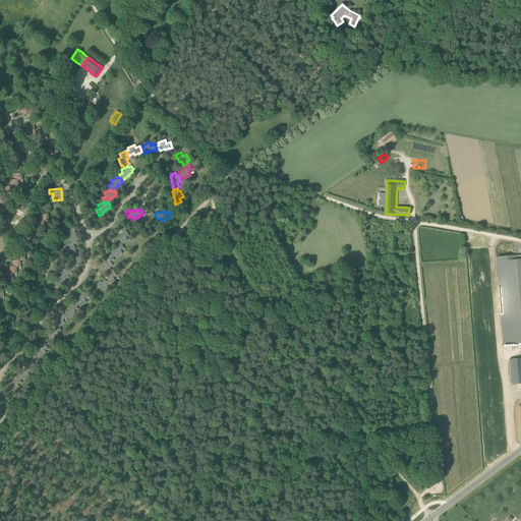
[(139,215),(139,217),(141,221),(145,219),(147,223),(154,220),(153,218),(156,217),(155,214),(153,214),(153,212),(148,214),(147,213),(142,215),(142,214),(139,215)]
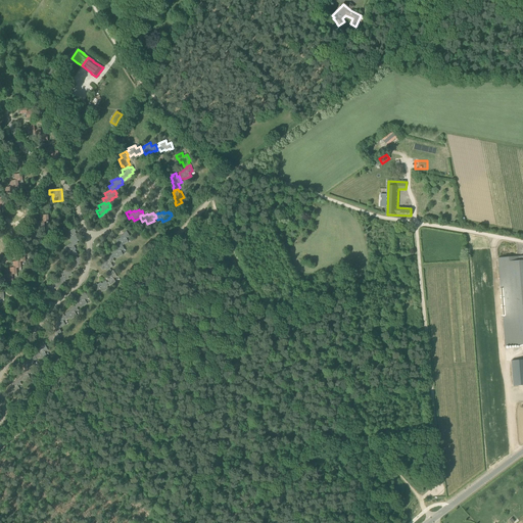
[(73,242),(75,245),(78,243),(78,242),(79,241),(77,236),(78,236),(75,232),(77,231),(75,228),(68,232),(70,235),(67,237),(72,243),(73,242)]
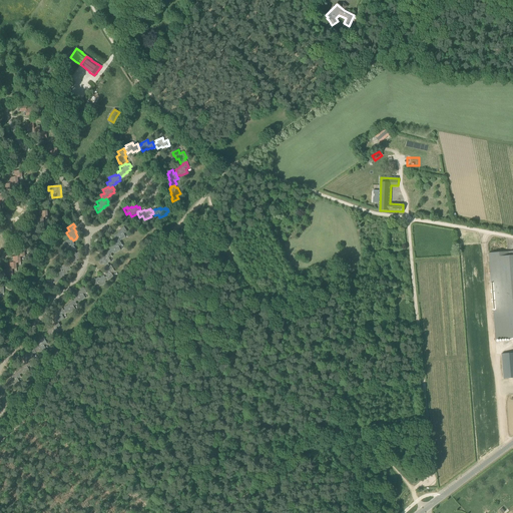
[(114,238),(116,241),(119,239),(120,241),(126,237),(124,234),(127,232),(124,226),(121,228),(121,229),(117,231),(118,232),(114,235),(115,237),(114,238)]
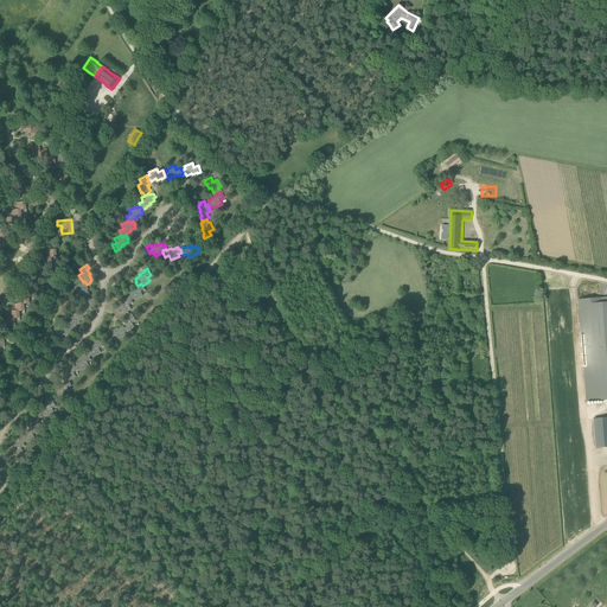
[(83,298),(85,301),(89,299),(88,296),(90,295),(88,291),(89,289),(85,286),(87,285),(84,281),(83,282),(78,285),(81,288),(77,291),(82,299),(83,298)]
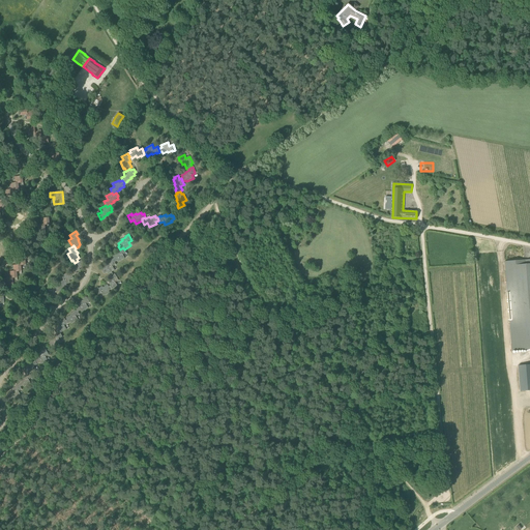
[(113,259),(115,262),(118,261),(118,262),(125,258),(123,255),(126,253),(124,249),(123,247),(120,249),(120,251),(116,253),(117,254),(113,257),(114,258),(113,259)]
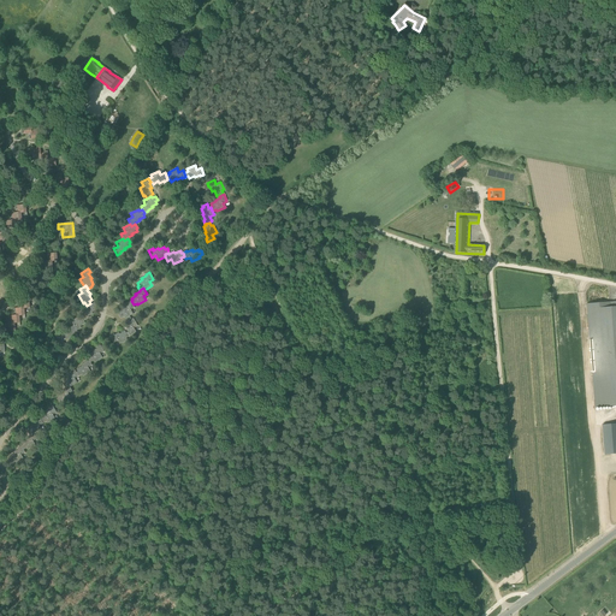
[(125,317),(125,319),(130,317),(134,314),(131,311),(135,308),(134,304),(131,301),(128,303),(128,304),(124,307),(124,308),(119,312),(120,314),(119,315),(122,319),(125,317)]
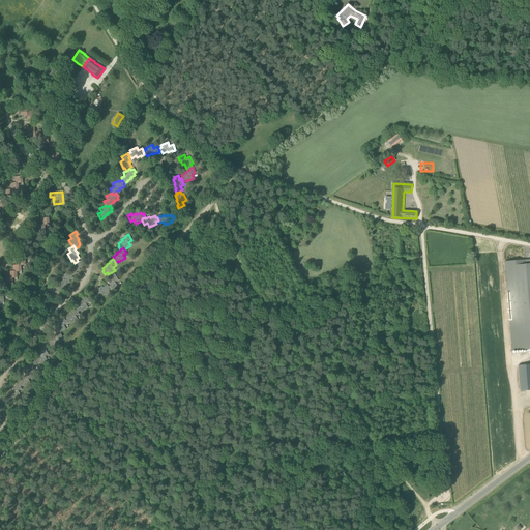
[(529,259),(505,262),(507,292),(508,291),(511,321),(509,321),(512,351),(529,349),(529,259)]
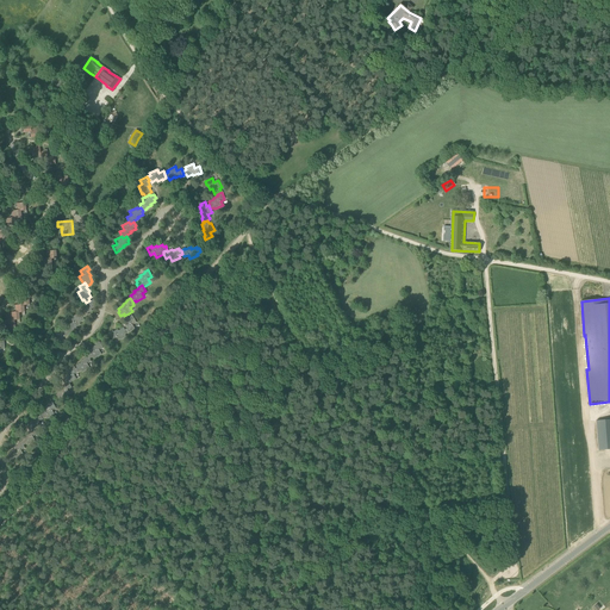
[(82,313),(85,317),(88,315),(88,313),(92,311),(92,310),(97,306),(95,304),(97,303),(94,299),(91,302),(89,300),(86,303),(82,305),(85,309),(81,311),(82,313)]
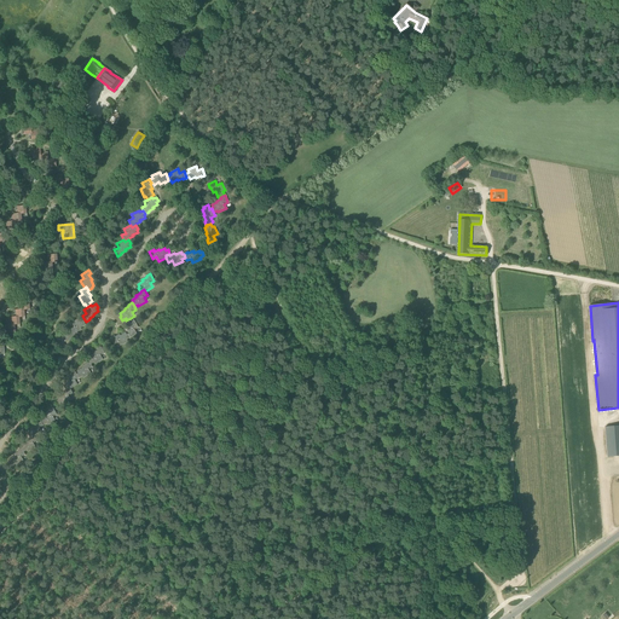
[(71,333),(75,336),(79,334),(77,333),(82,329),(81,328),(86,325),(85,323),(86,322),(84,318),(80,320),(79,318),(71,323),(74,327),(70,329),(71,333)]
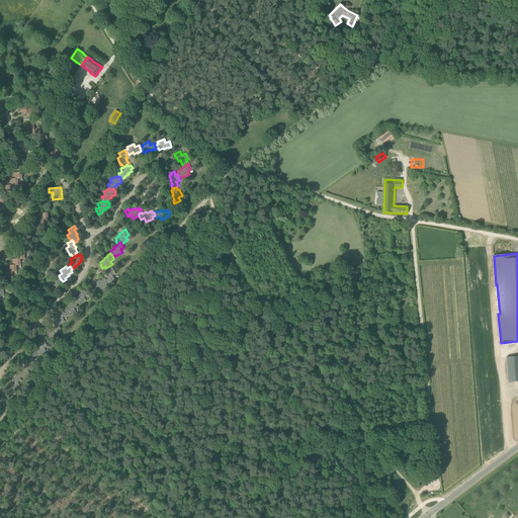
[(107,279),(109,282),(114,279),(112,276),(116,274),(112,268),(110,268),(109,266),(105,268),(106,269),(104,270),(107,274),(106,275),(108,279),(107,279)]
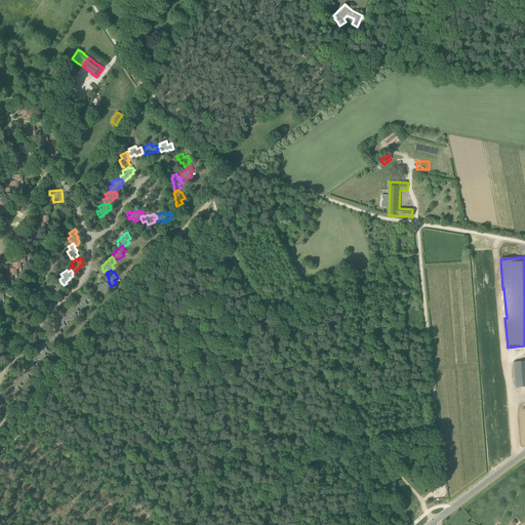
[(53,289),(49,291),(53,296),(56,294),(55,293),(59,291),(58,290),(64,287),(62,285),(64,285),(61,282),(58,283),(57,282),(51,286),(53,289)]
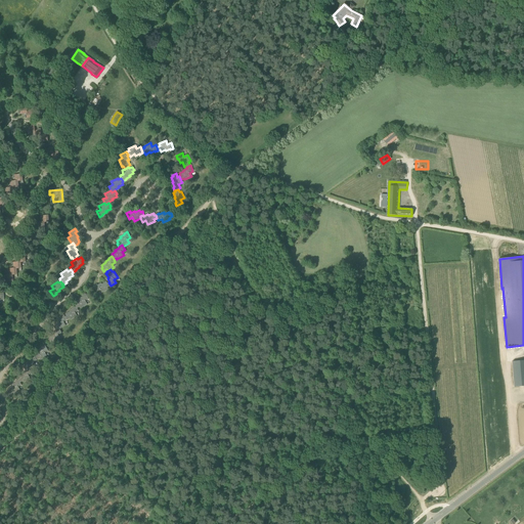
[(93,286),(97,292),(100,290),(102,293),(108,290),(107,288),(111,286),(108,282),(107,284),(106,281),(102,284),(101,282),(97,286),(97,285),(93,286)]
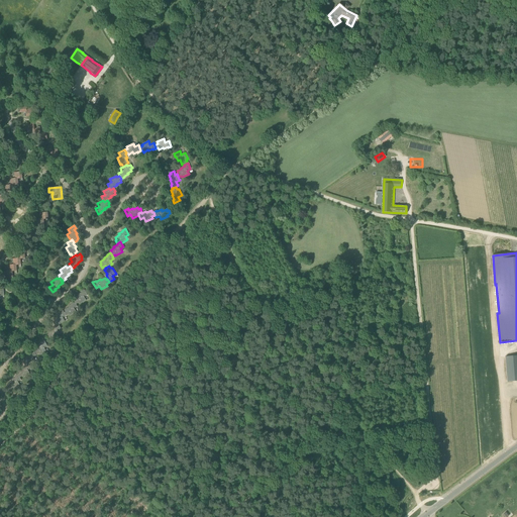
[(74,301),(76,304),(79,303),(80,304),(86,300),(84,297),(88,295),(84,290),(81,292),(82,293),(78,295),(79,296),(74,299),(76,300),(74,301)]
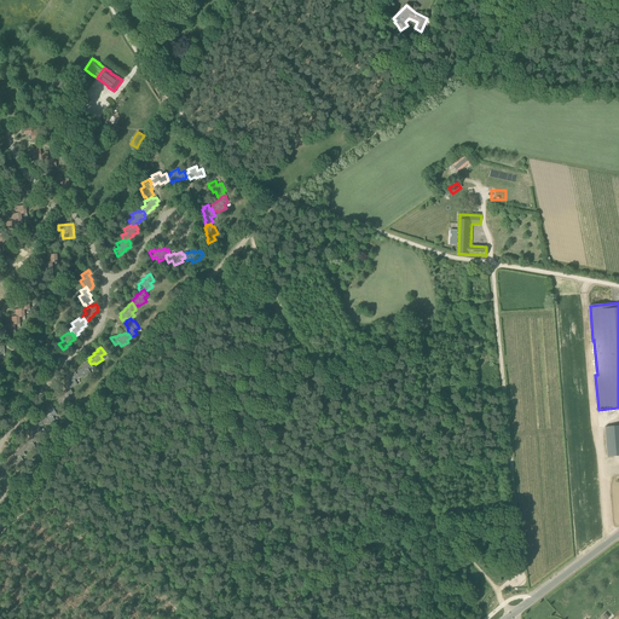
[(76,375),(79,379),(82,376),(84,379),(92,374),(90,369),(93,368),(91,364),(88,360),(85,363),(86,364),(81,366),(82,368),(77,371),(79,374),(76,375)]
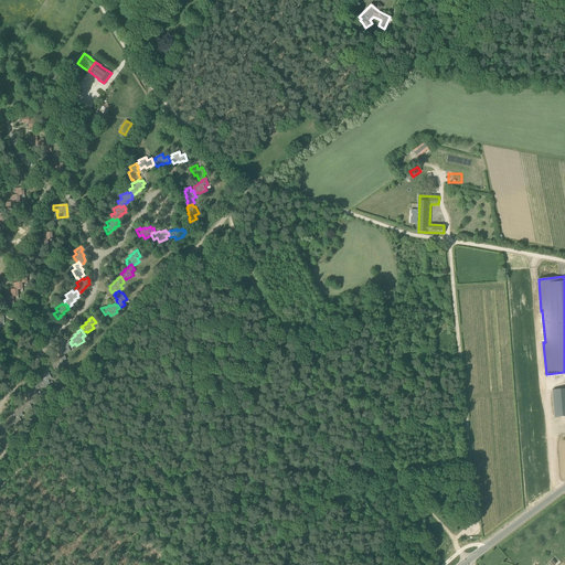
[(57,352),(60,355),(63,353),(64,355),(71,351),(68,348),(72,345),(70,342),(68,339),(65,341),(66,342),(62,344),(63,347),(57,349),(59,351),(57,352)]
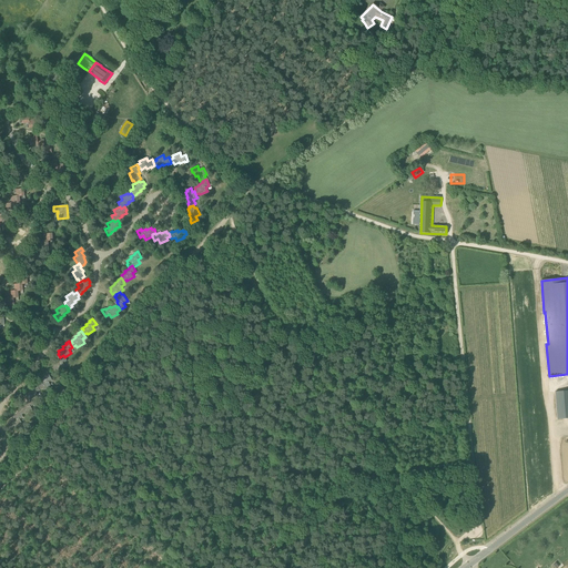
[(52,367),(54,372),(58,369),(59,371),(66,367),(63,363),(67,361),(64,357),(63,355),(60,357),(61,358),(57,361),(57,362),(52,365),(53,367),(52,367)]
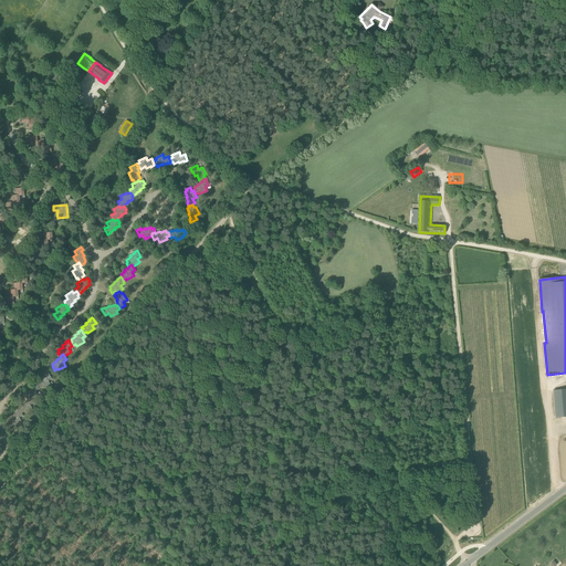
[(49,381),(52,379),(49,373),(45,375),(45,376),(42,379),(42,380),(38,383),(39,385),(38,386),(40,389),(43,387),(44,389),(51,385),(49,381)]
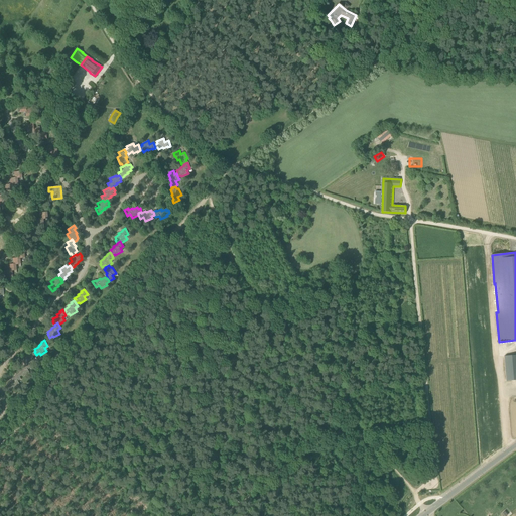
[(23,361),(25,364),(28,362),(29,364),(35,360),(33,357),(36,355),(34,352),(33,349),(30,351),(30,352),(26,355),(27,356),(23,358),(24,360),(23,361)]
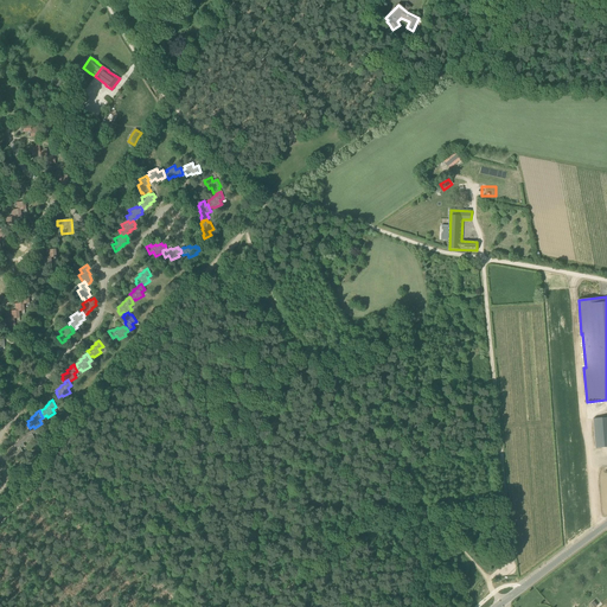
[(606,417),(594,419),(596,448),(606,447),(606,417)]
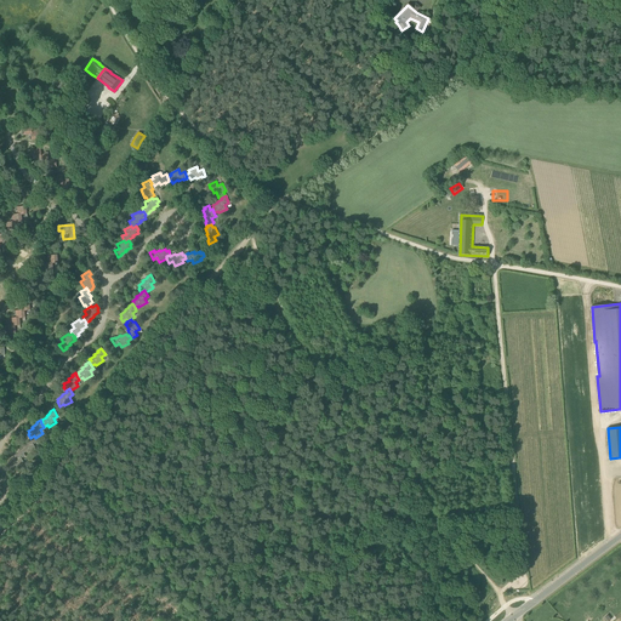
[(22,450),(24,454),(28,451),(28,454),(36,449),(34,445),(38,443),(35,438),(34,436),(30,438),(30,439),(26,442),(27,444),(22,446),(23,449),(22,450)]
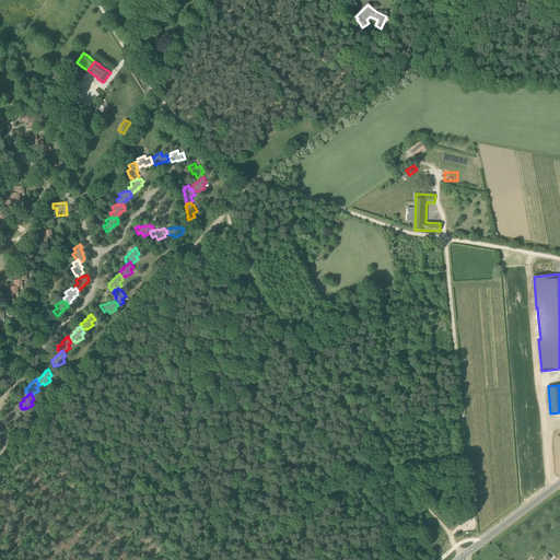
[(15,421),(22,417),(20,413),(23,411),(22,409),(20,406),(16,407),(16,409),(12,411),(13,412),(9,415),(10,417),(9,418),(11,421),(14,420),(15,421)]
